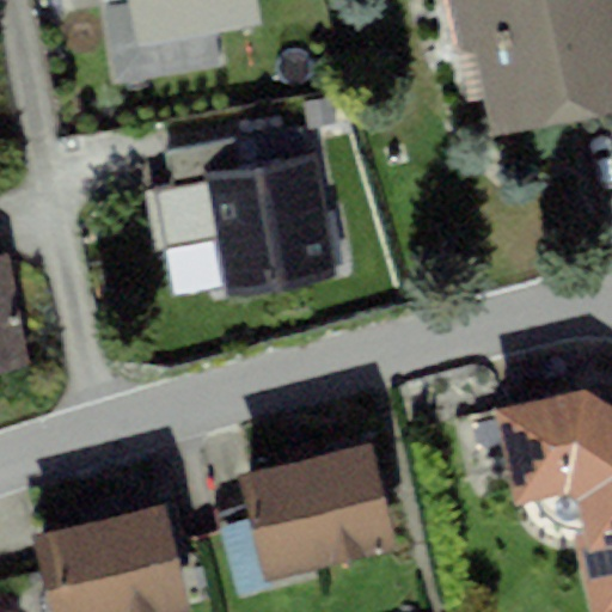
[(102,0),(120,89),(230,66),(224,36),(256,30),(250,0),(102,0)]
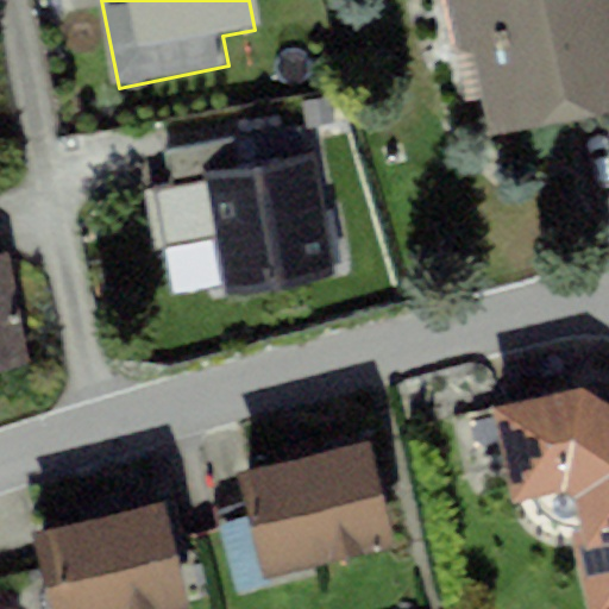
[(608,14),(606,0),(454,0),(488,142),(608,113),(608,14)]
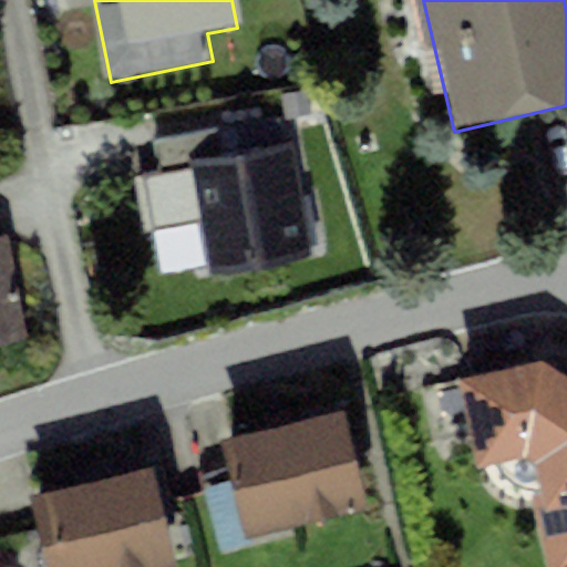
[(287,120),(312,114),(308,90),(282,95),(287,120)]
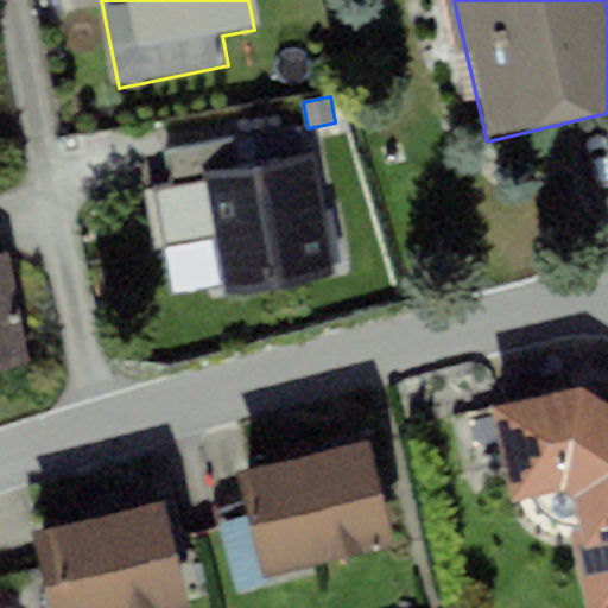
[(177,234),(213,227),(204,183),(242,176),(235,134),(160,149),(177,234)]
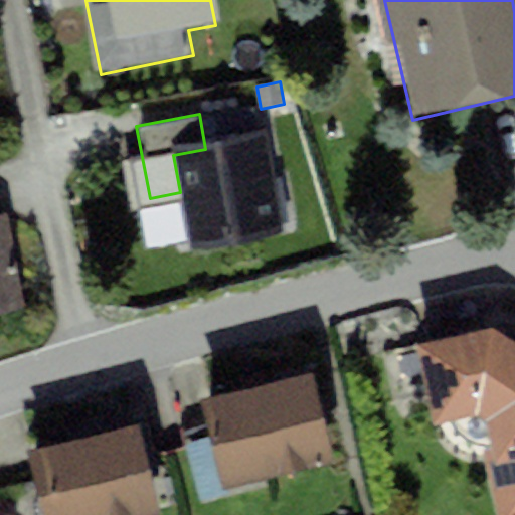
[(205,149),(173,155),(180,192),(190,242),(288,224),(271,136),(205,149)]
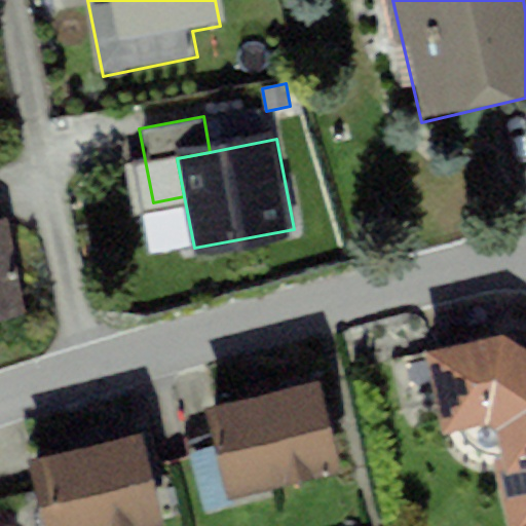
[(0,222),(0,322),(25,318),(8,221),(0,222)]
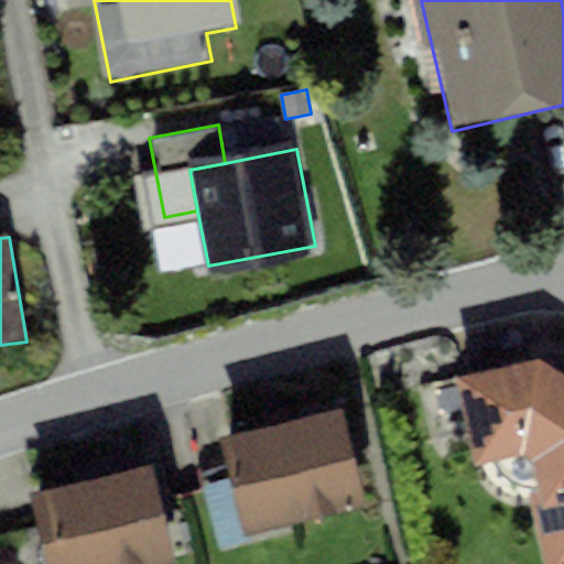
[(563,563),(563,378),(541,362),(453,380),(472,475),(522,465),(541,563),(563,563)]
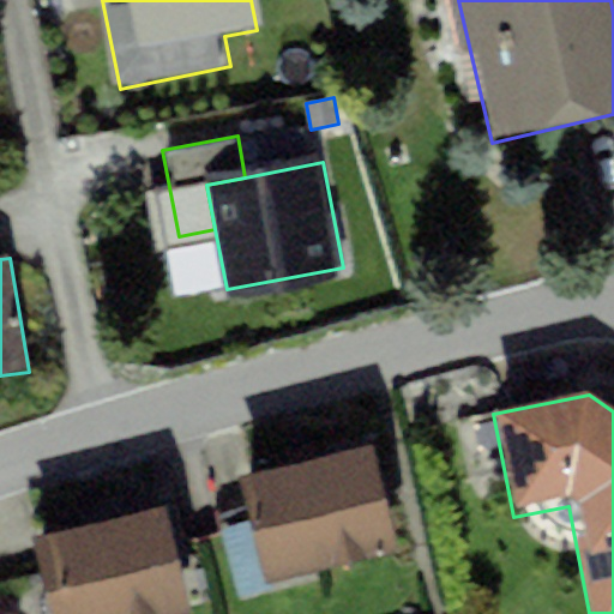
[(373,446),(245,479),(272,582),(399,549),(373,446)]
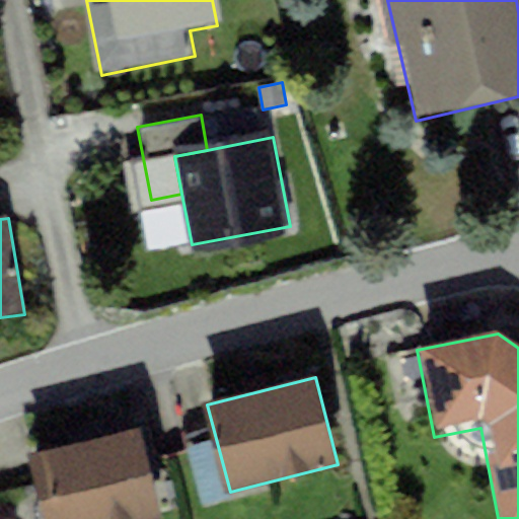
[(132,431),(25,463),(42,518),(151,518),(158,517),(132,431)]
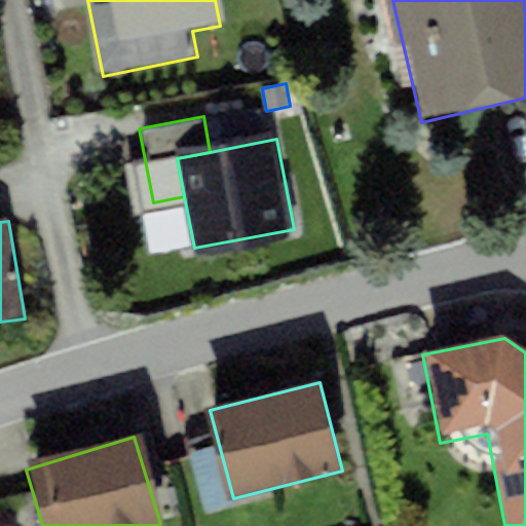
All buildings are outlined.
